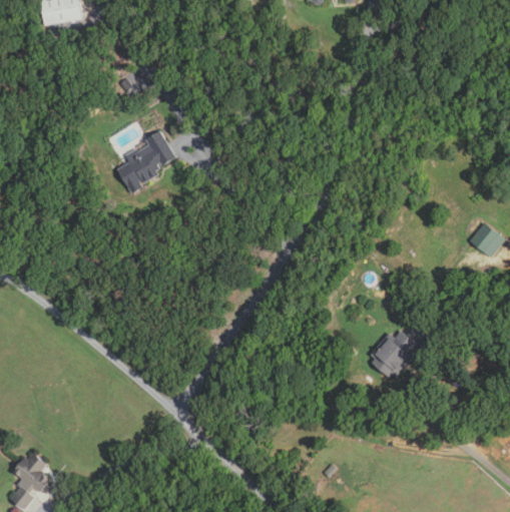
[(76,0),(80,19),(43,25),(38,0),(76,0)]
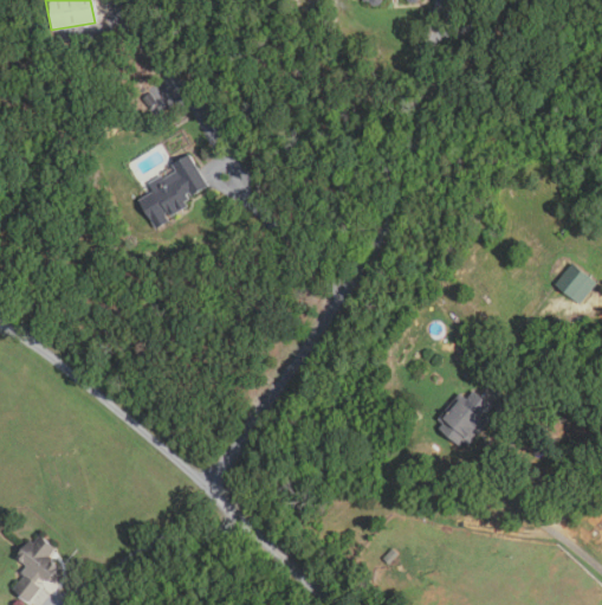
[(155,102),(148,107),(141,98),(148,92),(155,102)]
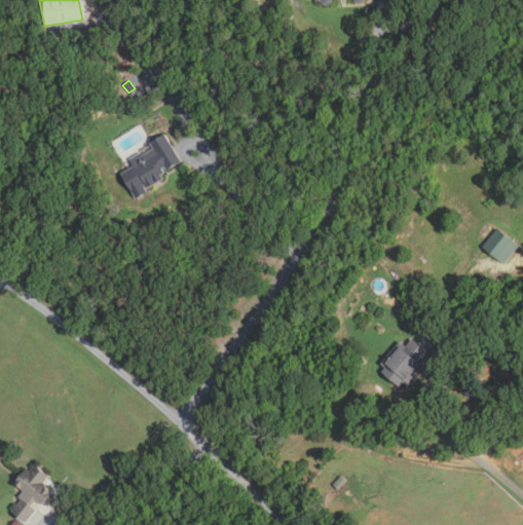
[(147,188),(145,185),(140,187),(128,169),(133,165),(129,160),(150,148),(148,144),(163,135),(179,161),(165,170),(163,166),(160,169),(162,173),(159,175),(161,179),(147,188)]
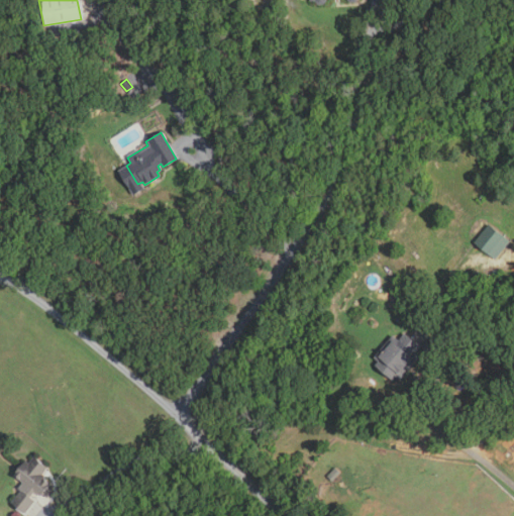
[(508,240),(493,260),(472,243),(487,224),(508,240)]
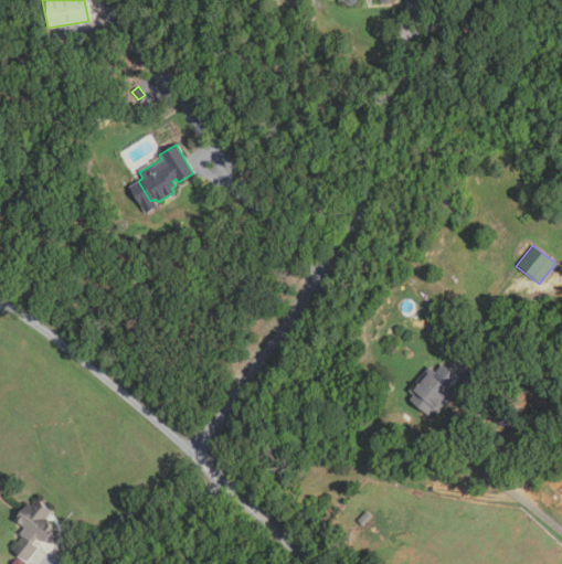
[(430,333),(425,329),(431,322),(436,327),(430,333)]
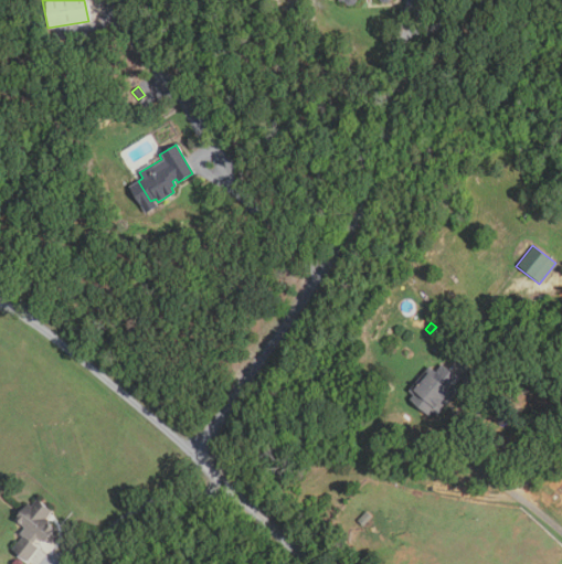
[(428,415),(410,401),(414,395),(409,391),(428,366),(434,372),(442,363),(459,378),(452,386),(457,391),(437,415),(431,410),(428,415)]
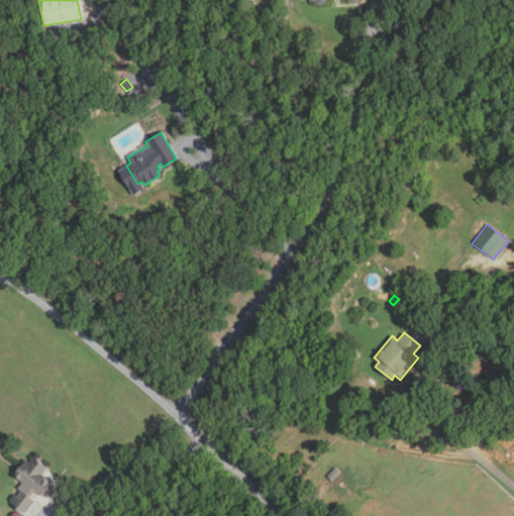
[(24,513),(10,502),(20,490),(22,492),(27,487),(12,475),(23,461),(26,465),(32,457),(45,468),(38,476),(49,483),(45,488),(52,492),(45,499),(40,494),(38,497),(32,492),(28,498),(33,501),(24,513)]
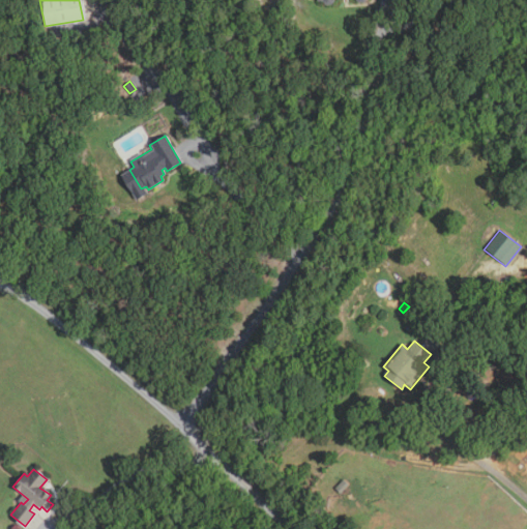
[(339,494),(333,488),(342,479),(347,485),(339,494)]
